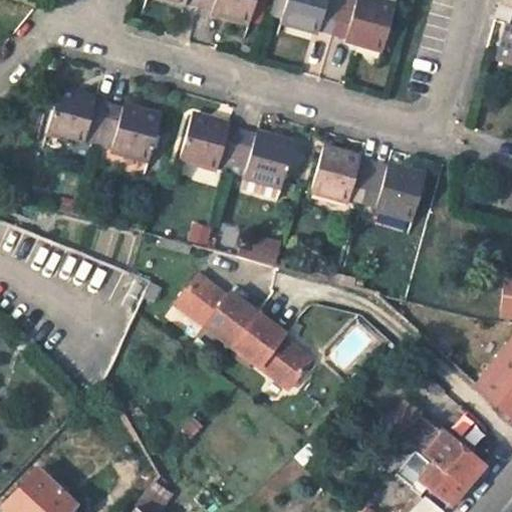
[(160,0),(249,25),(255,0),(160,0)]
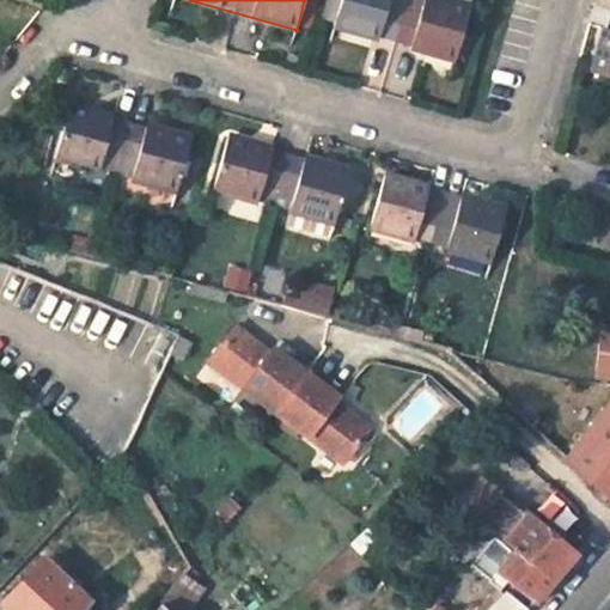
[(323,0),(317,18),(329,23),(337,0),(323,0)]
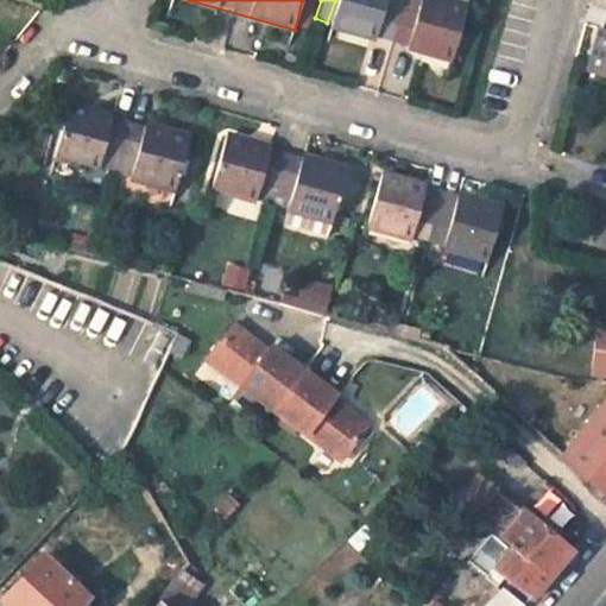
[(467,10),(464,8),(436,0),(341,0),(334,24),(453,58),(467,10)]
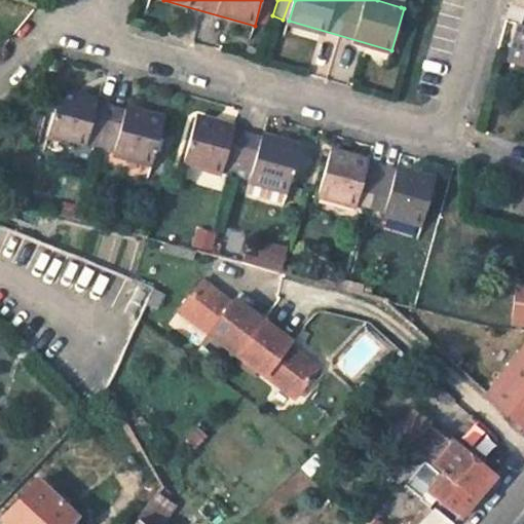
[(523,14),(511,62),(523,65),(523,14)]
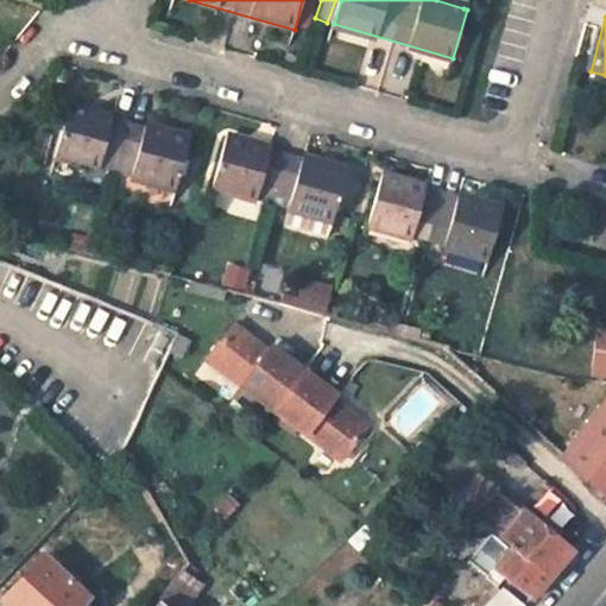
[(69,107),(56,159),(96,170),(101,155),(133,164),(131,178),(174,191),(188,139),(69,107)]
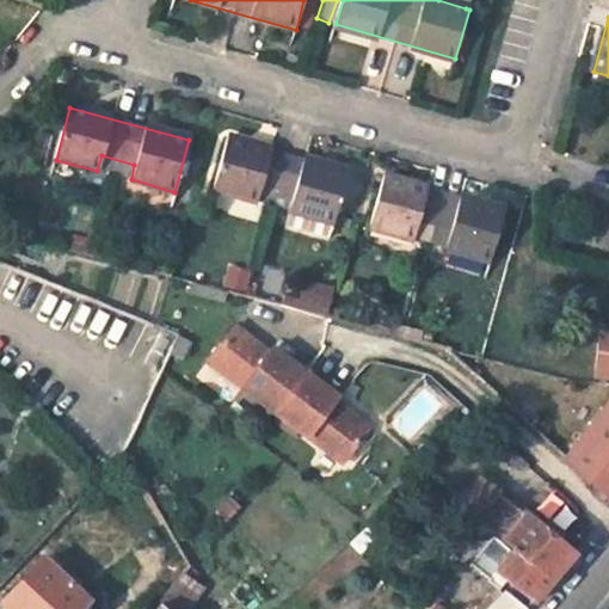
[(214,192),(288,213),(327,223),(333,226),(346,173),(229,139),(214,192)]
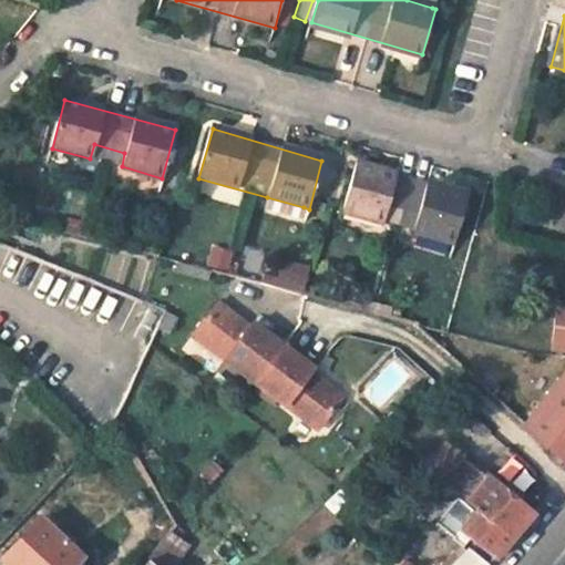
[(454,246),(468,196),(359,166),(343,214),(454,246)]
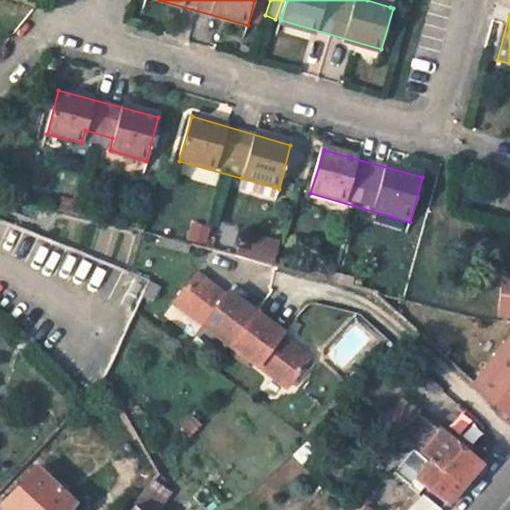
[(271,199),(274,187),(241,178),(238,190),(271,199)]
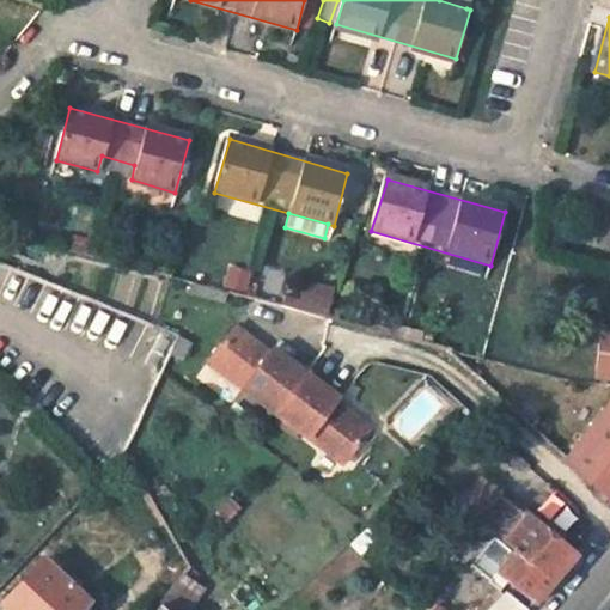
[(221,288),(246,293),(250,269),(225,266),(221,288)]
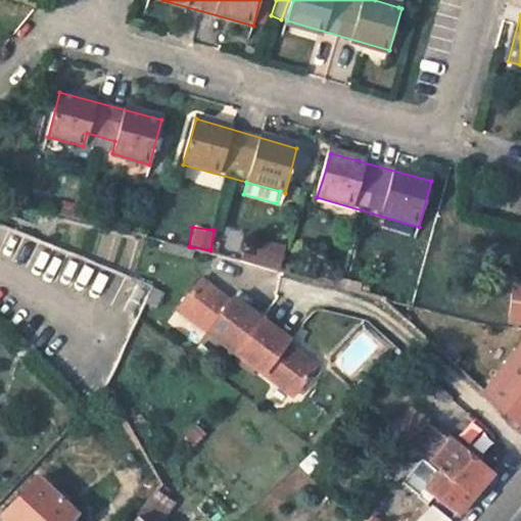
[(247,263),(278,270),(284,245),(253,238),(247,263)]
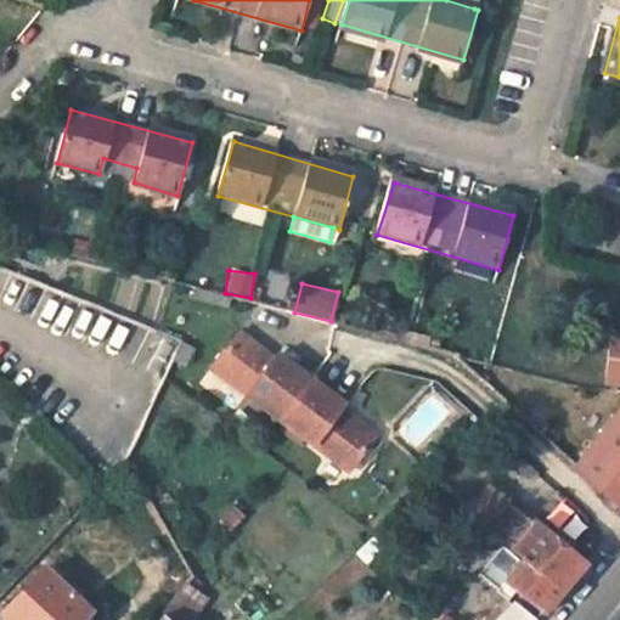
[(214,366),(282,418),(311,377),(276,351),(272,358),(240,332),(214,366)]
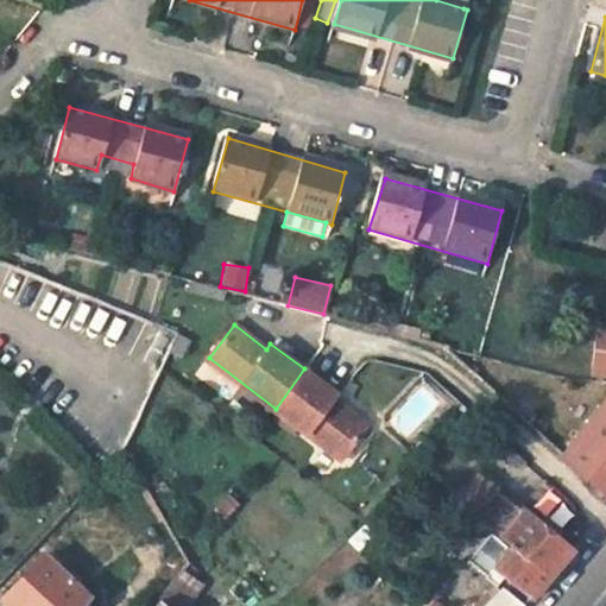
[(169,346),(181,353),(189,334),(178,329),(175,334),(169,346)]
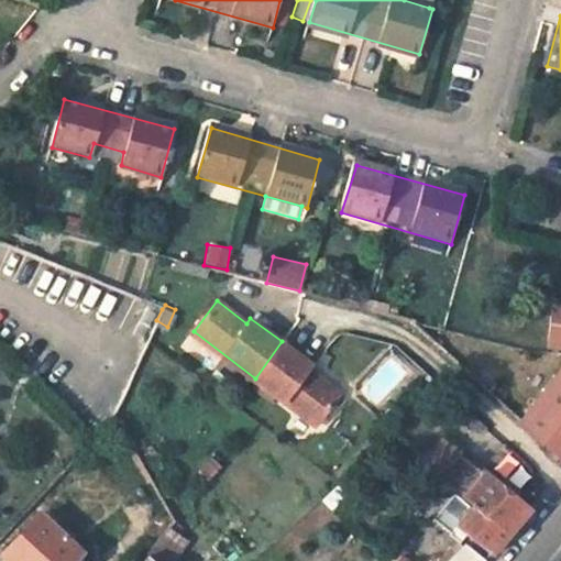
[(305,359),(282,341),(255,378),(315,427),(338,394),(300,365),(305,359)]
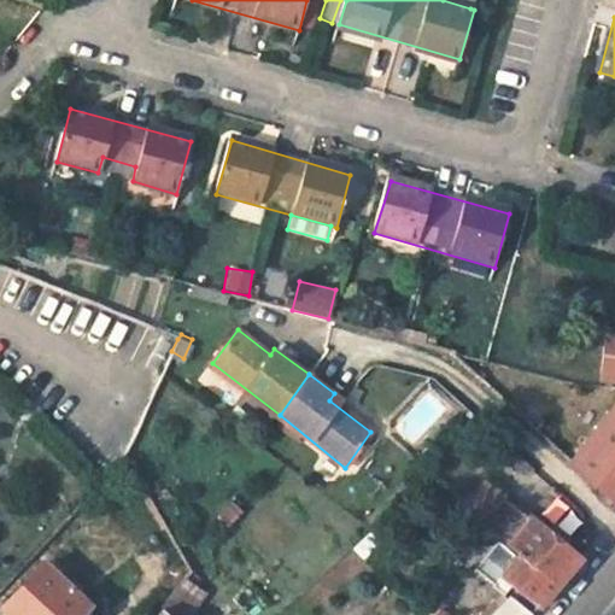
[(523,473),(529,467),(510,451),(504,457),(523,473)]
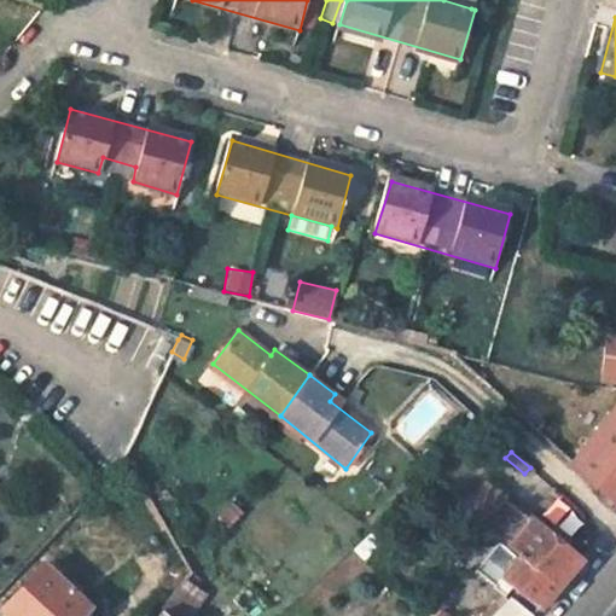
[(492,517),(504,503),(498,497),(486,512),(492,517)]
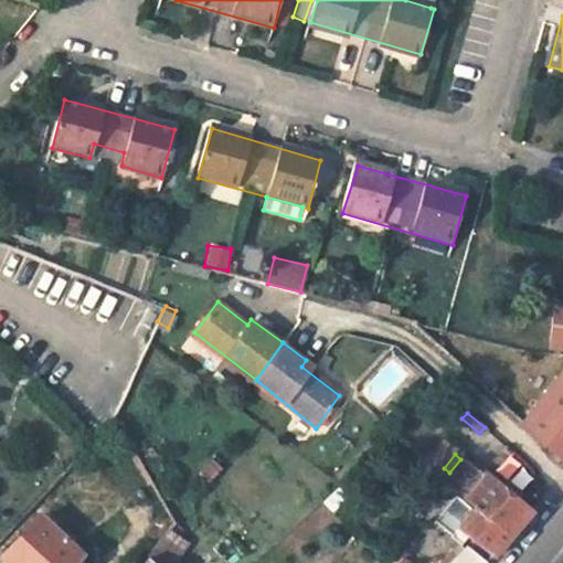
[(429,474),(473,508),(509,537),(528,513),(513,501),(499,490),(460,459),(449,473),(444,468),(437,463),(429,474)]
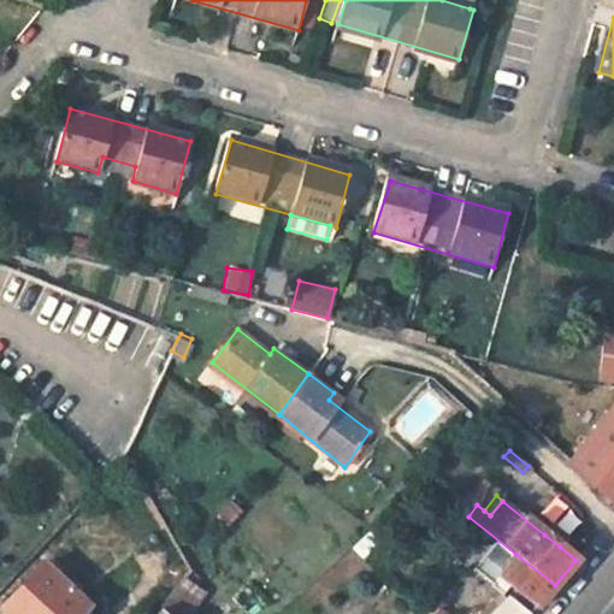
[(544,535),(560,547),(564,542),(549,530),(544,535)]
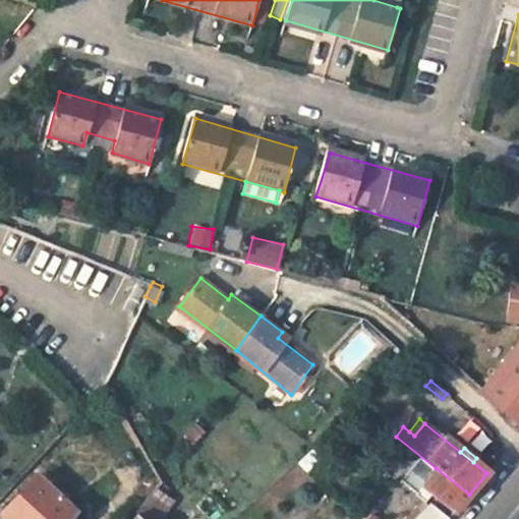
[(454,514),(469,495),(436,468),(422,487),(452,511),(454,514)]
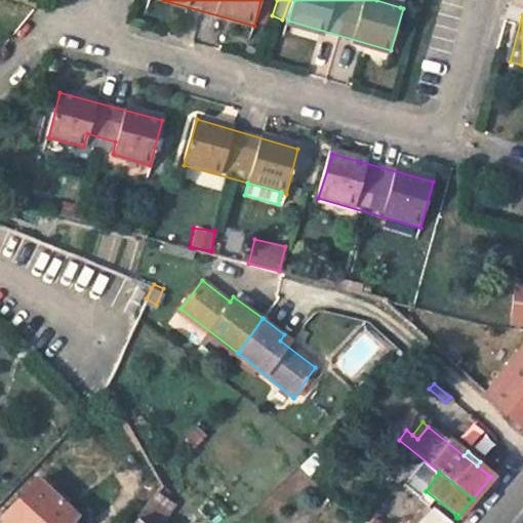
[(0,517),(5,522),(67,522),(74,516),(36,480),(0,517)]
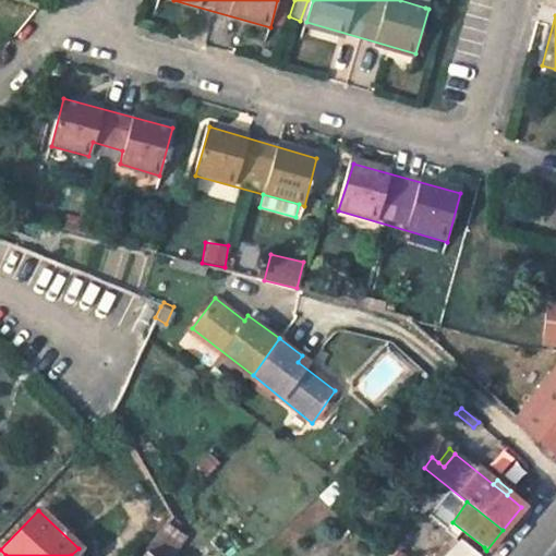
[(144,553),(146,555),(169,555),(183,536),(166,522),(144,553)]
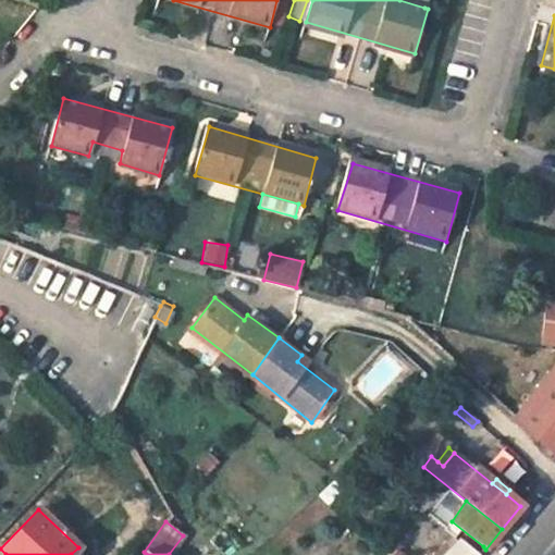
[(476,554),(477,553),(460,541),(446,554),(476,554)]
